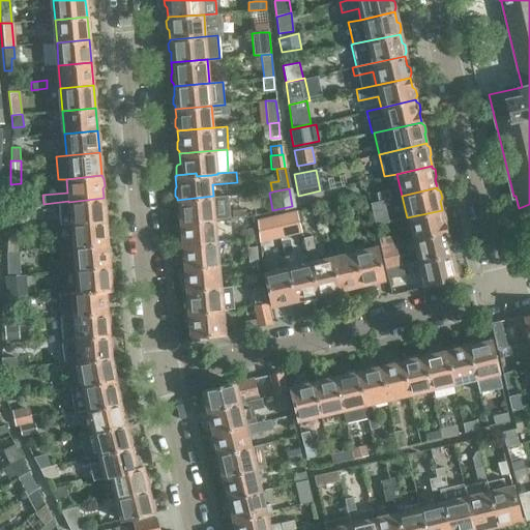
[(375,193),(377,201),(391,198),(389,189),(375,193)]
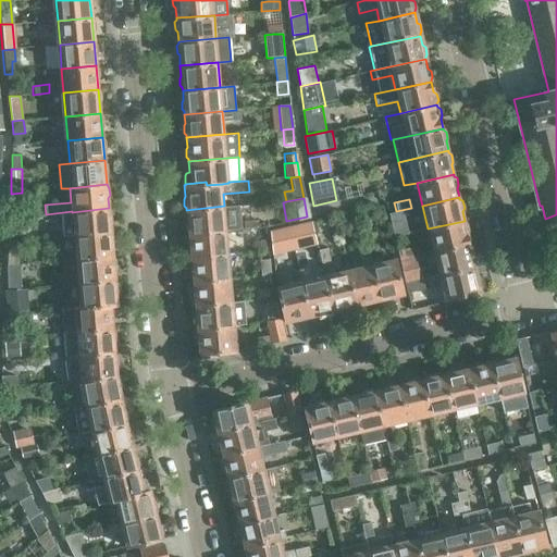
[(224,206),(186,210),(187,220),(185,223),(186,230),(188,232),(188,233),(226,230),(224,206)]
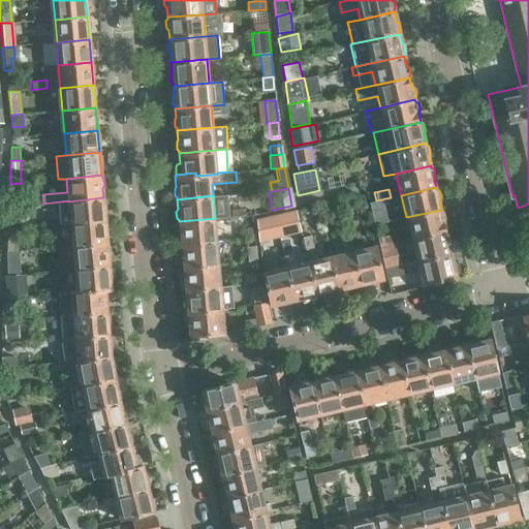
[(68,201),(58,201),(60,225),(105,221),(104,211),(106,208),(105,200),(103,198),(103,197),(68,201)]
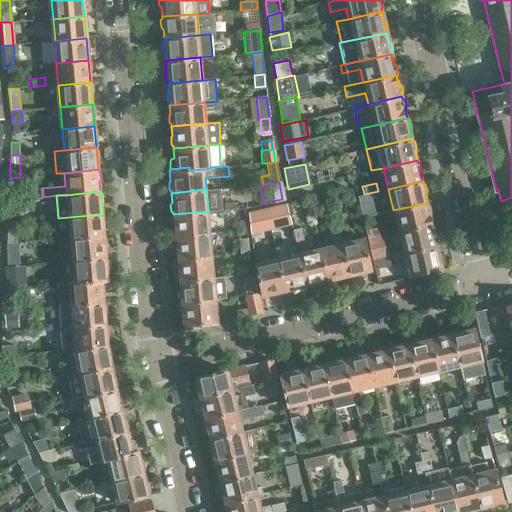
[(344,199),(342,191),(329,194),(331,202),(344,199)]
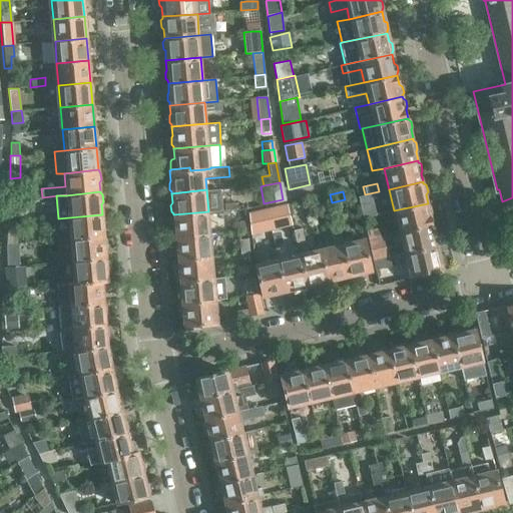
[(359,200),(363,217),(377,214),(373,197),(359,200)]
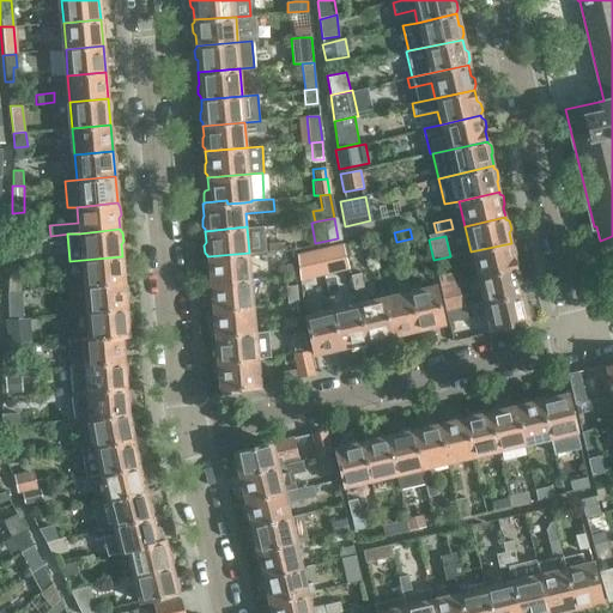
[(23,242),(8,243),(7,262),(23,262),(23,242)]
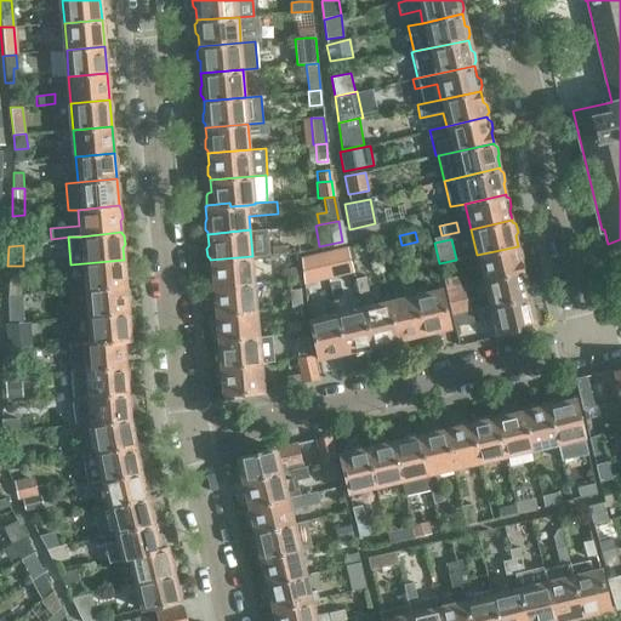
[(518,246),(477,255),(483,280),(524,271),(522,260),(523,257),(522,249),(518,248),(518,246)]
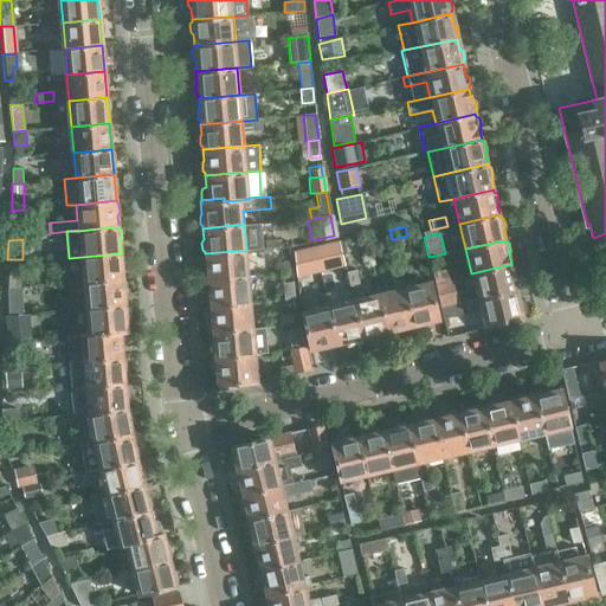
[(337,242),(326,245),(315,247),(318,266),(342,260),(337,242)]
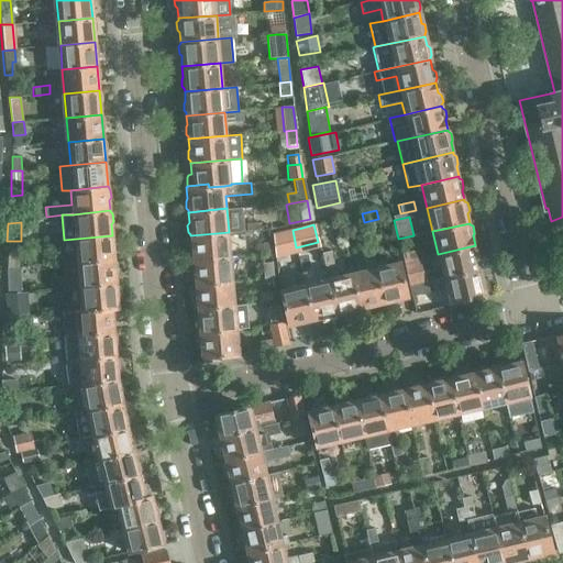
[(559,225),(549,229),(551,238),(561,234),(559,225)]
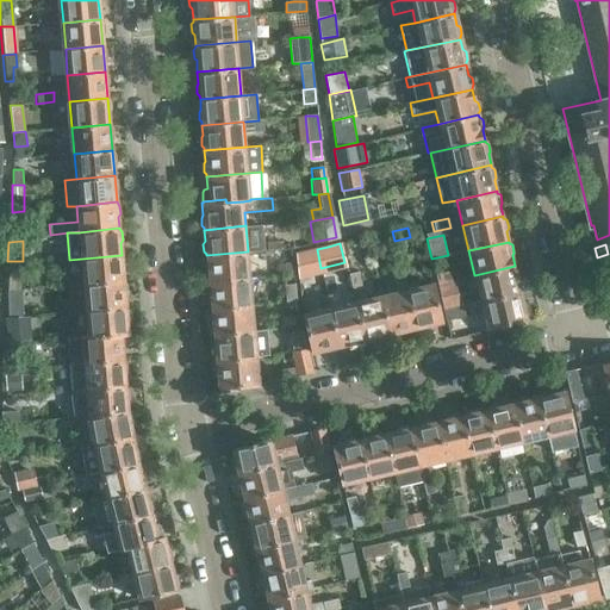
[(321,268),(317,249),(296,253),(297,273),(298,278),(322,272),(321,268)]
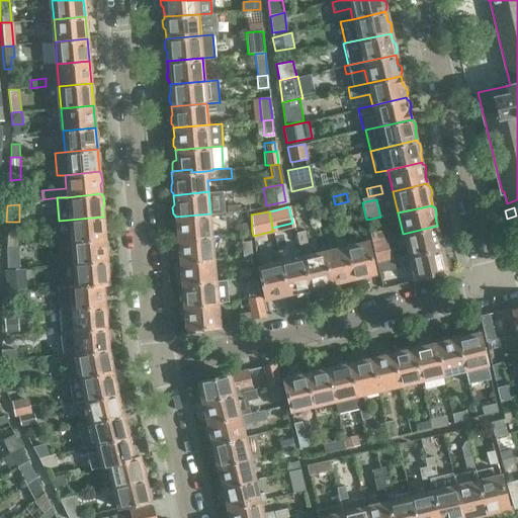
[(210,213),(175,217),(176,227),(174,230),(175,236),(177,238),(177,239),(212,236),(210,213)]
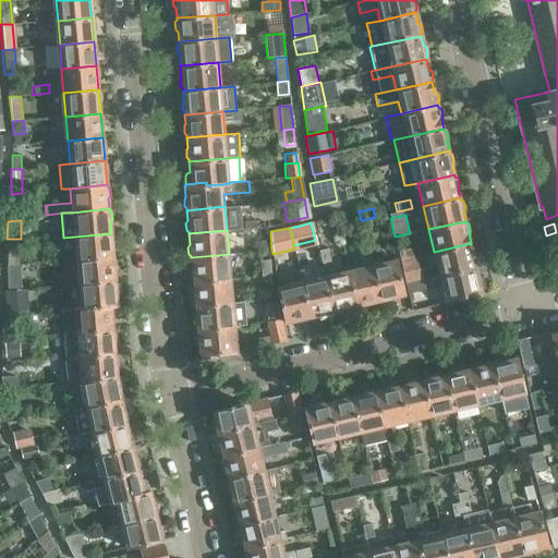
[(111,233),(74,237),(75,259),(113,256),(112,246),(114,243),(113,237),(111,233)]
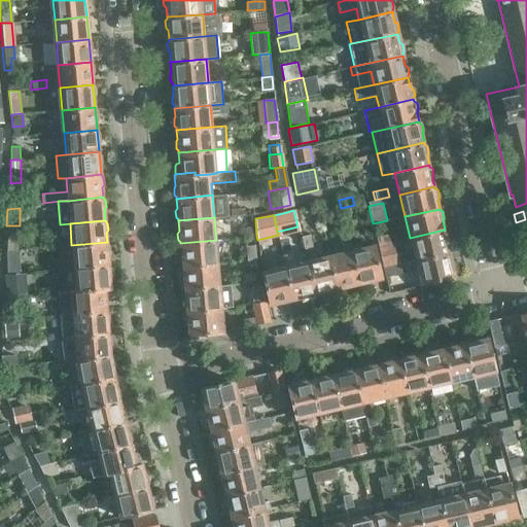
[(343,251),(329,254),(338,289),(339,288),(341,290),(348,288),(350,286),(359,284),(351,249),(346,225),(337,227),(343,251)]
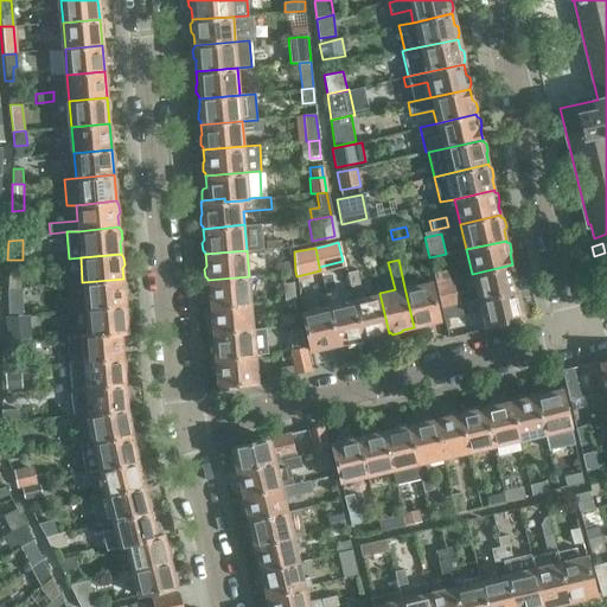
[(7,263),(6,289),(19,288),(20,262),(7,263)]
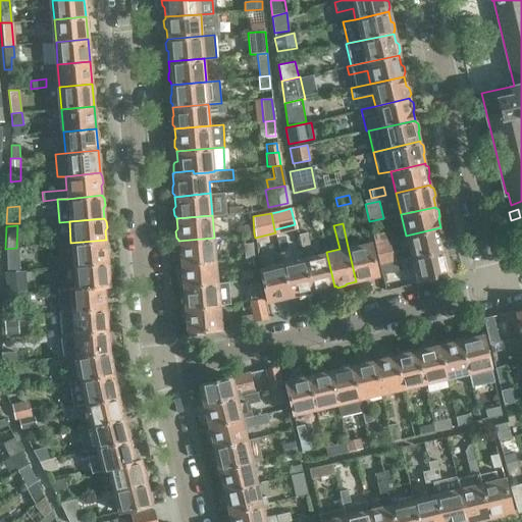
[(239,235),(250,233),(249,225),(238,227),(239,235)]
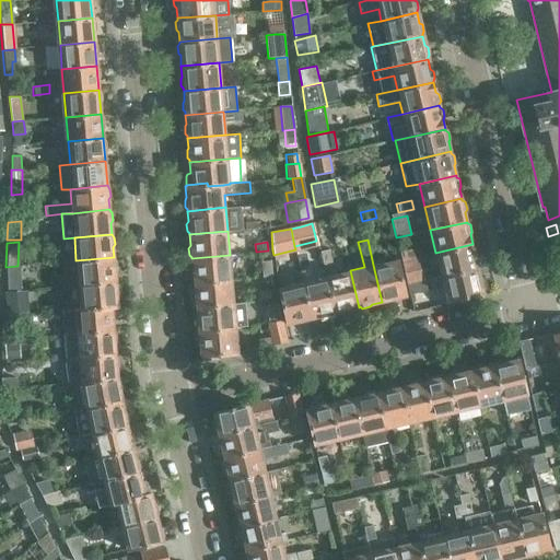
[(473,244),(435,253),(441,277),(478,268),(476,258),(477,256),(476,248),(473,246),(473,244)]
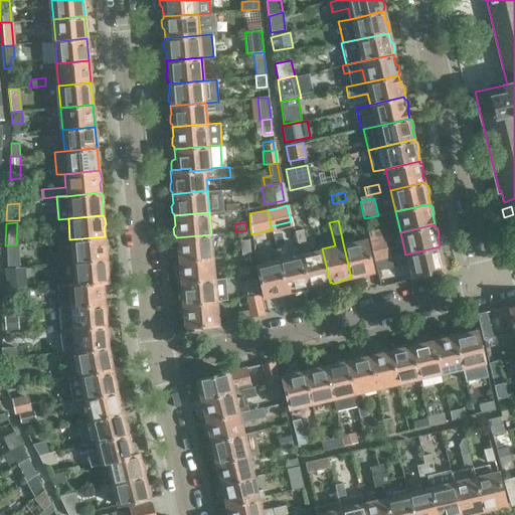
[(298,242),(306,240),(303,227),(295,229),(298,242)]
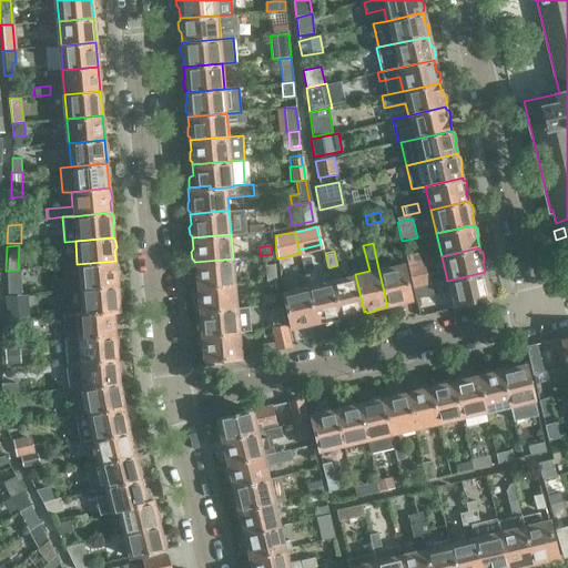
[(405,254),(407,264),(421,261),(417,251),(405,254)]
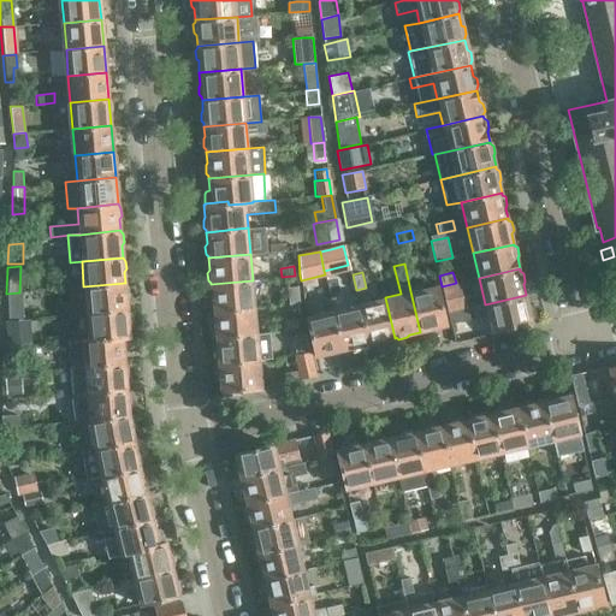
[(366,344),(368,344),(363,324),(359,303),(344,307),(336,273),(326,276),(325,276),(333,309),(343,350),(353,348),(356,349),(365,348),(366,344)]
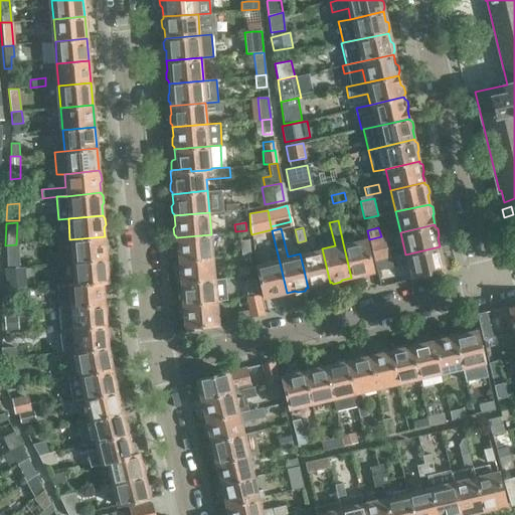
[(211,234),(176,237),(177,247),(175,250),(176,256),(179,259),(179,260),(213,256),(211,234)]
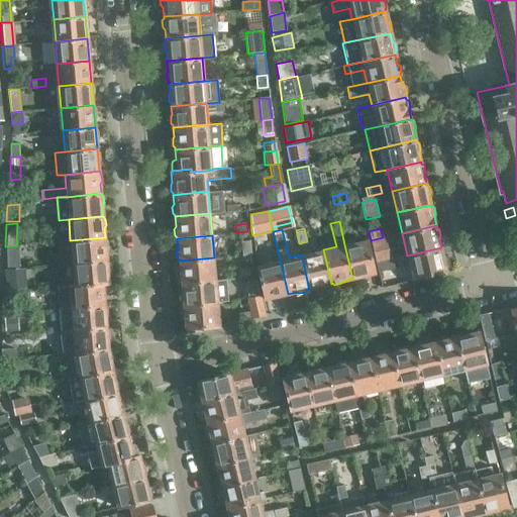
[(105,237),(70,240),(72,263),(107,260),(106,250),(108,247),(107,240),(105,238),(105,237)]
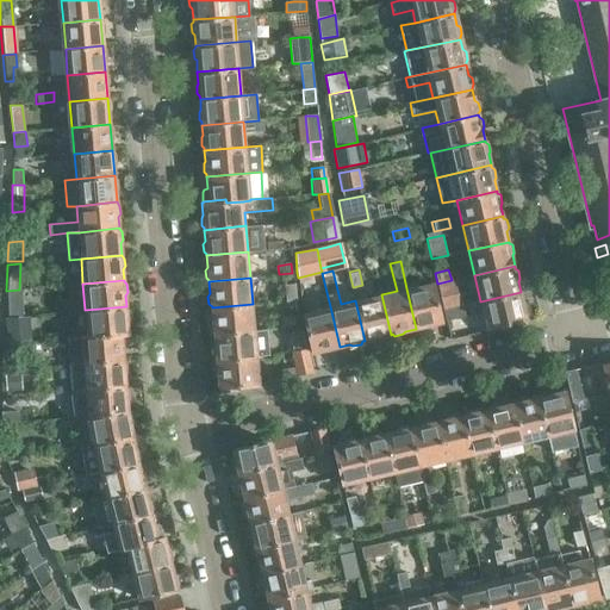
[(437,284),(443,310),(460,305),(454,280),(452,280),(437,284)]
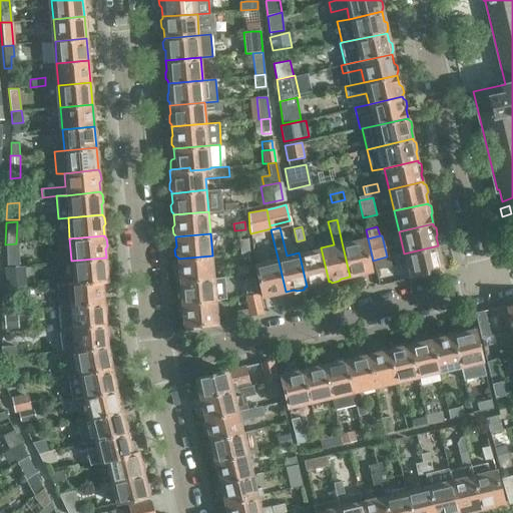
[(238,239),(239,252),(248,251),(247,237),(238,239)]
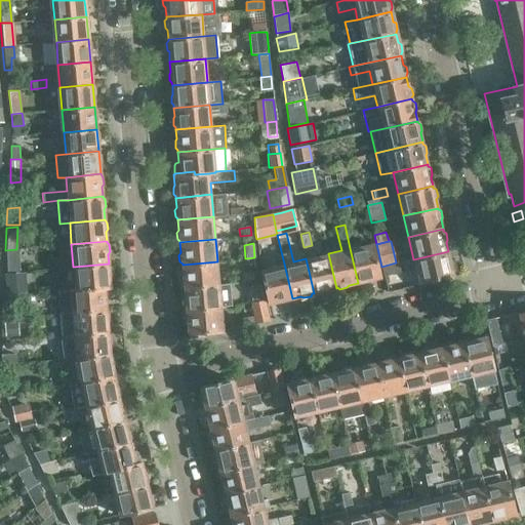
[(367,244),(350,248),(358,283),(359,282),(362,284),(369,282),(370,280),(379,278),(372,244),(367,245),(367,244)]
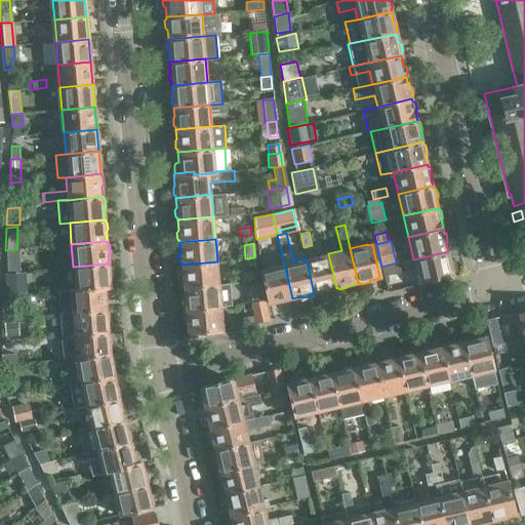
[(448,251),(413,259),(381,267),(382,276),(416,269),(419,281),(439,277),(440,280),(452,277),(451,274),(453,274),(452,272),(456,271),(454,258),(450,259),(448,251)]
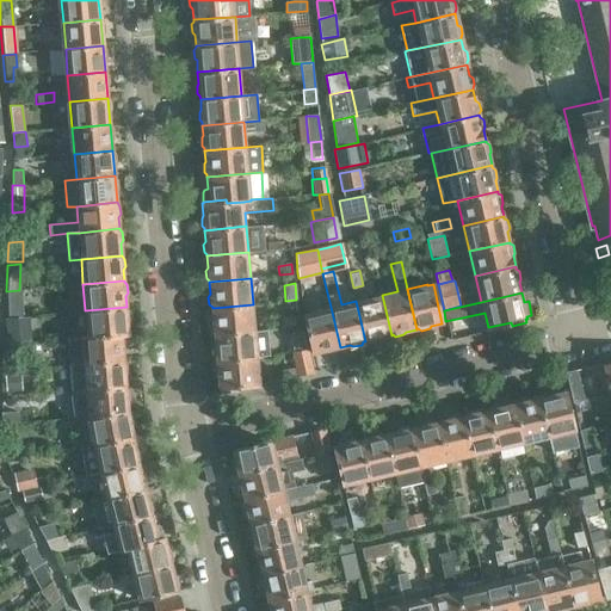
[(382,295),(356,301),(360,321),(365,341),(376,338),(380,340),(387,338),(389,335),(392,335),(382,295)]
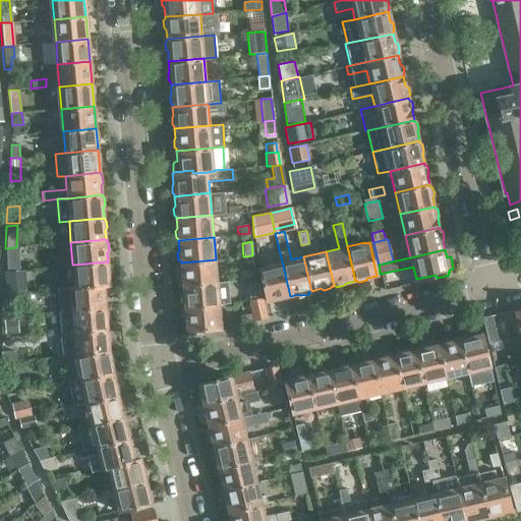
[(16,256),(5,256),(5,272),(16,272),(16,256)]
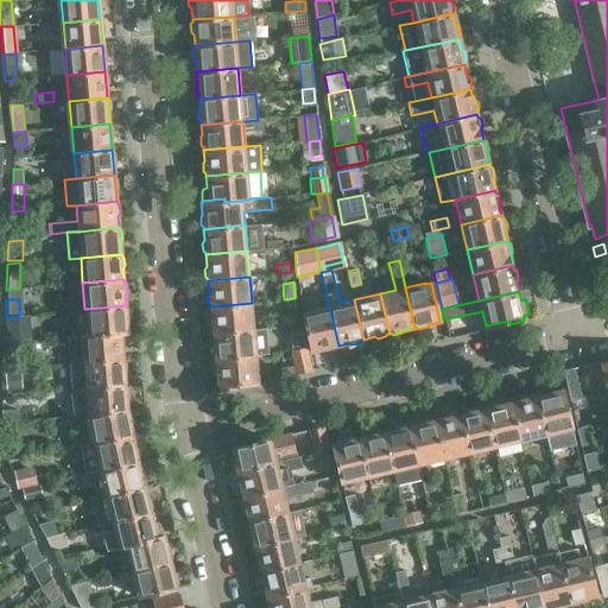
[(254,329),(252,303),(211,306),(211,318),(209,322),(210,329),(213,331),(214,333),(254,329)]
